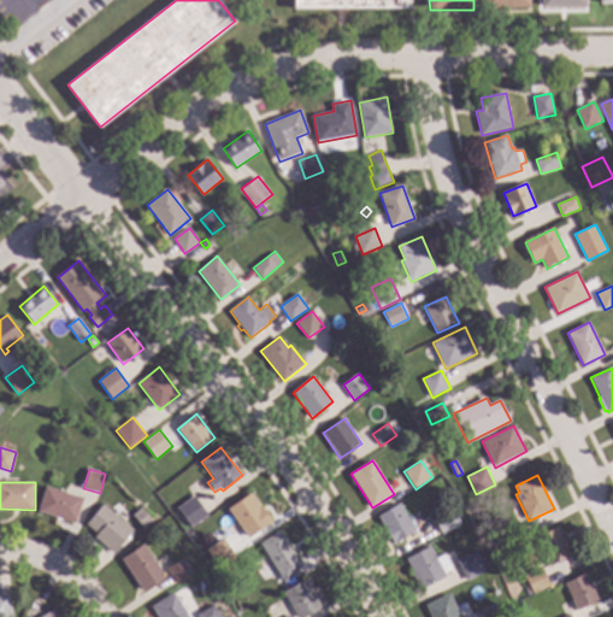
[(84,498),(76,523),(39,512),(46,487),(84,498)]
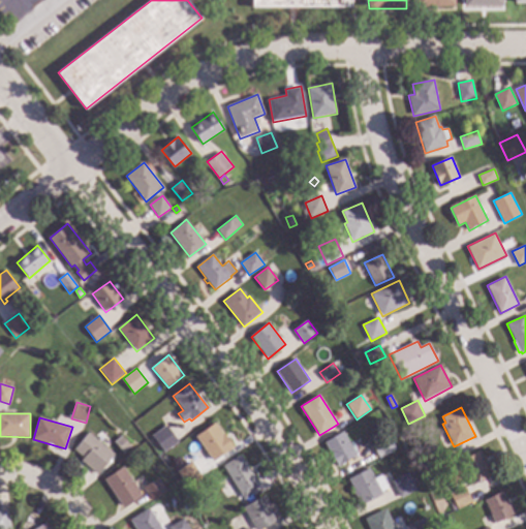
[(233,447),(214,462),(196,436),(215,423),(233,447)]
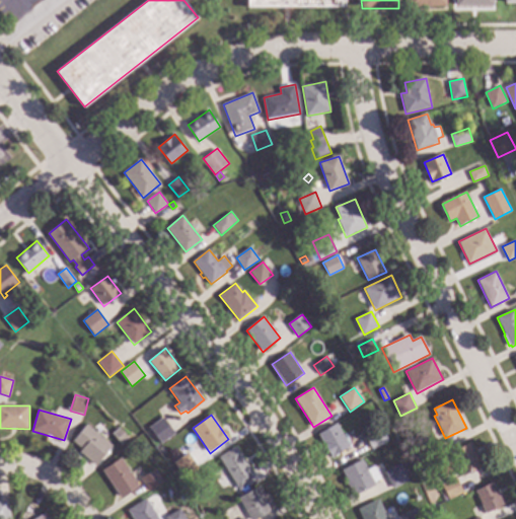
[(176,433),(162,444),(150,428),(164,417),(176,433)]
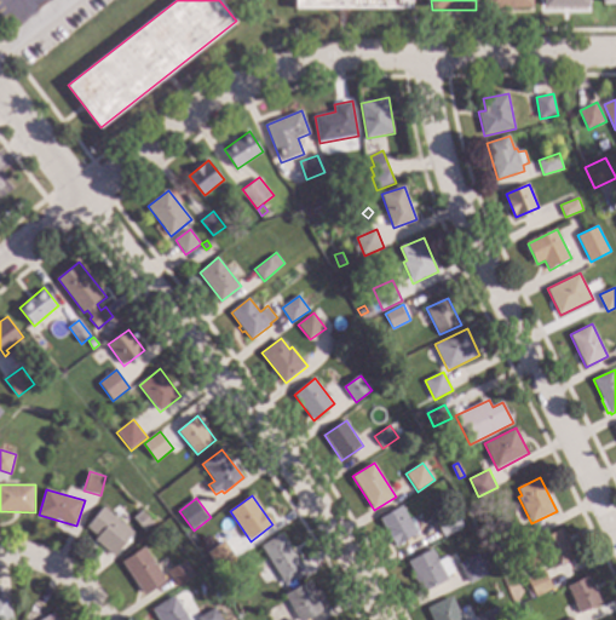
[(134,532),(114,557),(95,540),(98,537),(87,527),(104,506),(134,532)]
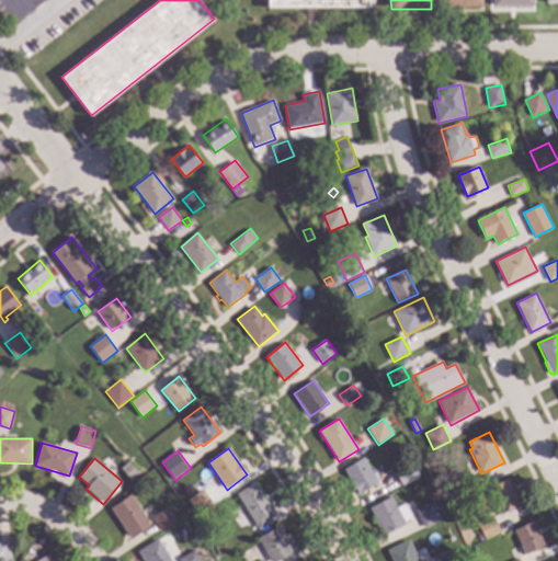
[(378,482),(377,483),(379,487),(369,492),(368,489),(361,493),(362,495),(361,496),(344,469),(364,458),(378,482)]
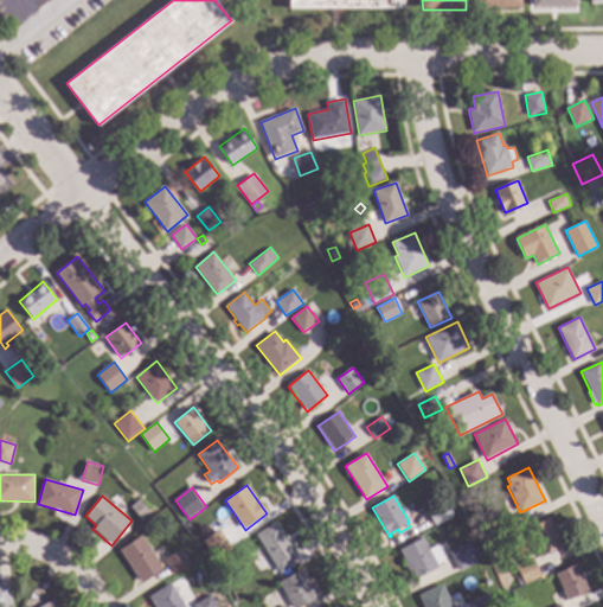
[(455,517),(436,526),(427,506),(446,497),(455,517)]
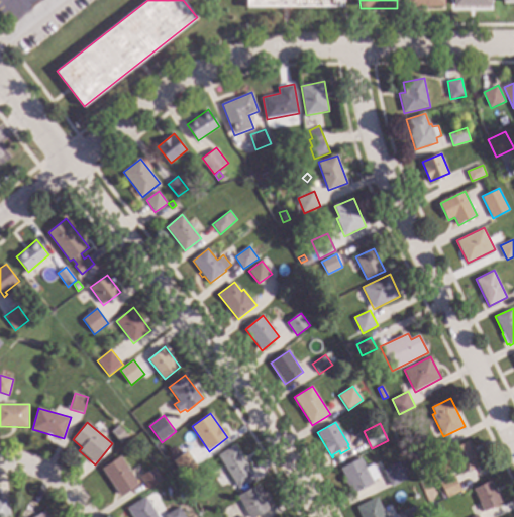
[(128,436),(120,442),(112,432),(119,426),(128,436)]
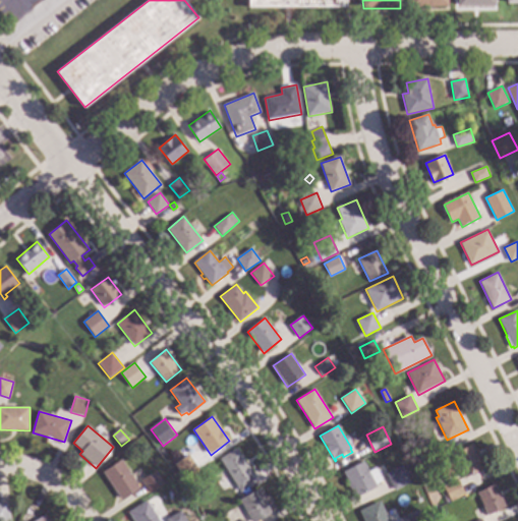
[(448,452),(433,459),(427,449),(443,442),(448,452)]
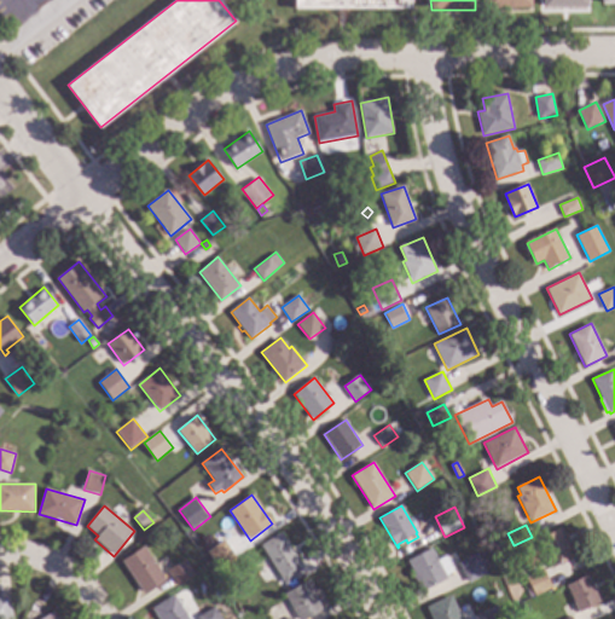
[(564,536),(568,534),(576,554),(574,555),(574,556),(550,567),(547,561),(531,570),(522,551),(539,544),(538,541),(562,530),(564,536)]
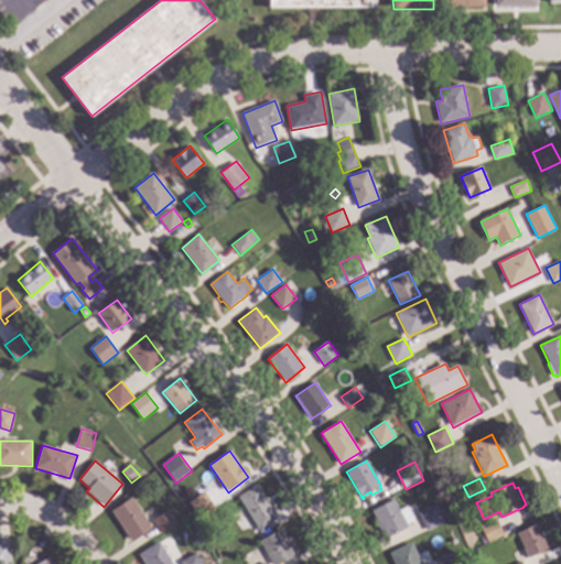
[(280,521),(261,532),(238,497),(257,485),(280,521)]
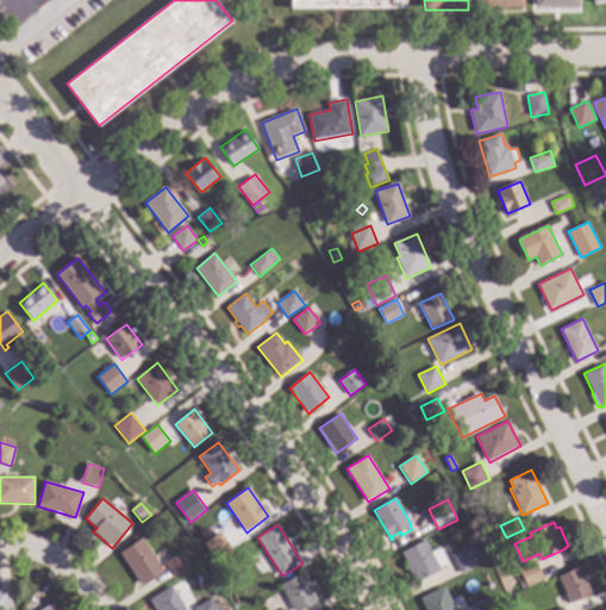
[(233,549),(217,561),(205,545),(222,533),(233,549)]
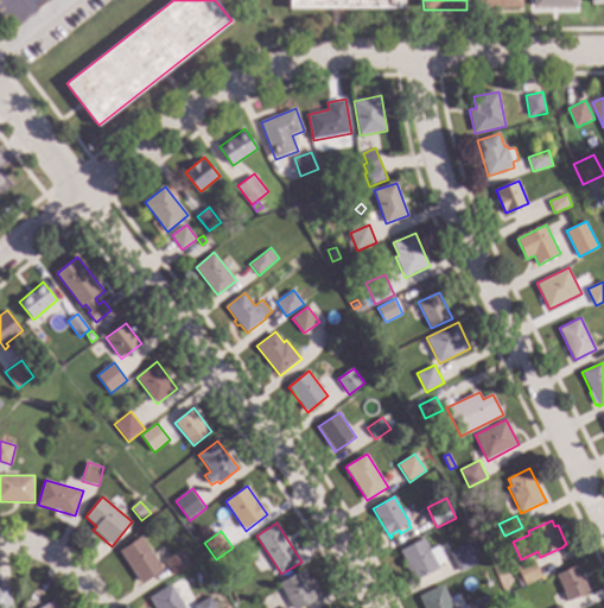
[(164,569),(141,584),(120,551),(141,536),(164,569)]
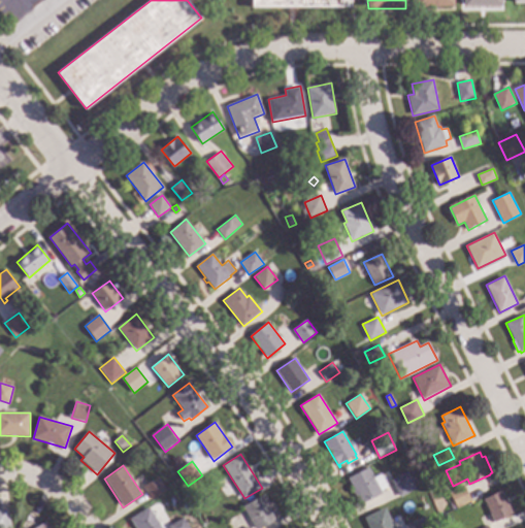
[(374,477),(382,473),(388,487),(381,490),(383,493),(360,504),(354,491),(355,491),(349,479),(369,467),(374,477)]
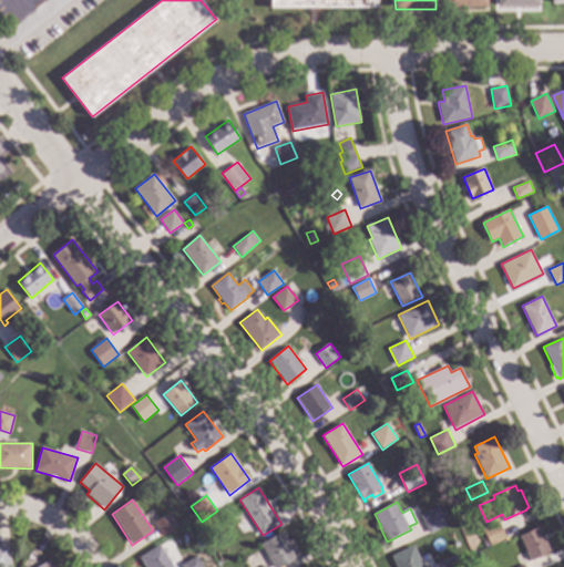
[(448,525),(430,534),(421,516),(439,507),(448,525)]
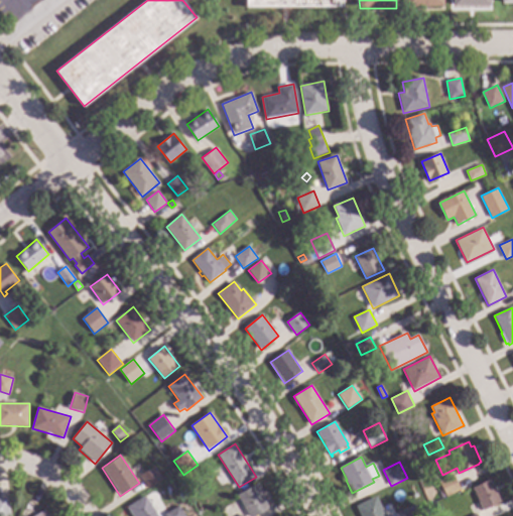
[(162,479),(148,489),(140,477),(154,467),(162,479)]
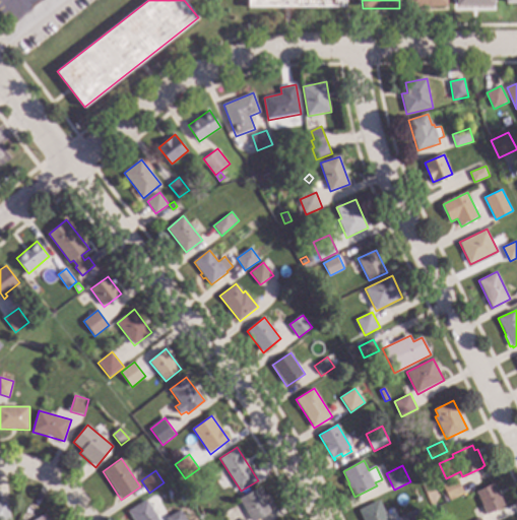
[(224,481),(219,484),(215,476),(220,474),(224,481)]
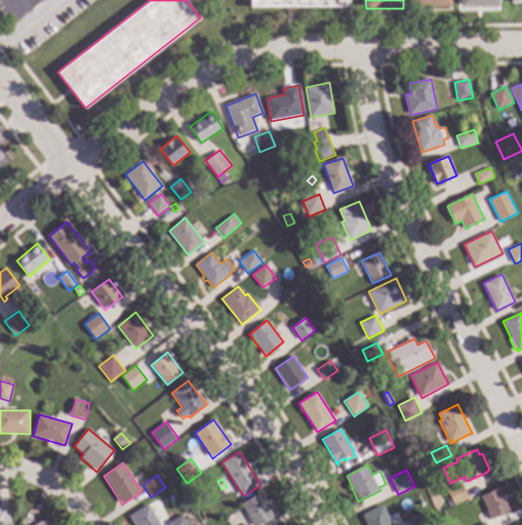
[(469,498),(454,506),(451,499),(449,500),(445,493),(448,492),(447,490),(463,483),(469,498)]
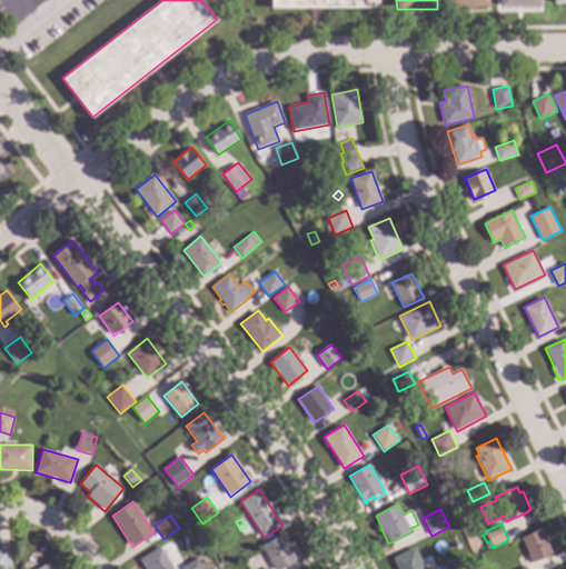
[(553,553),(533,562),(522,538),(542,529),(553,553)]
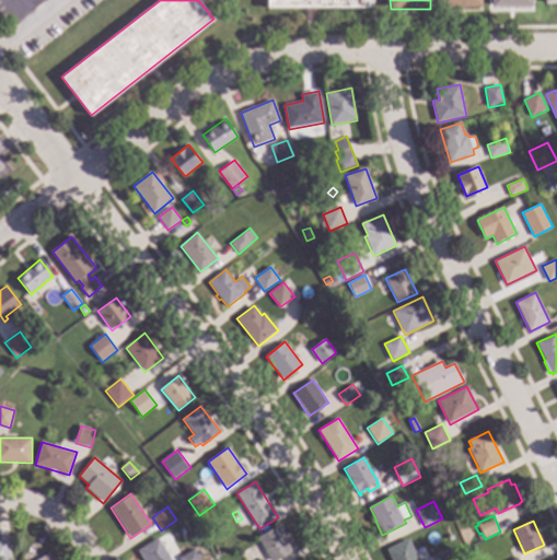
[(296,550),(278,559),(270,559),(257,537),(281,524),(296,550)]
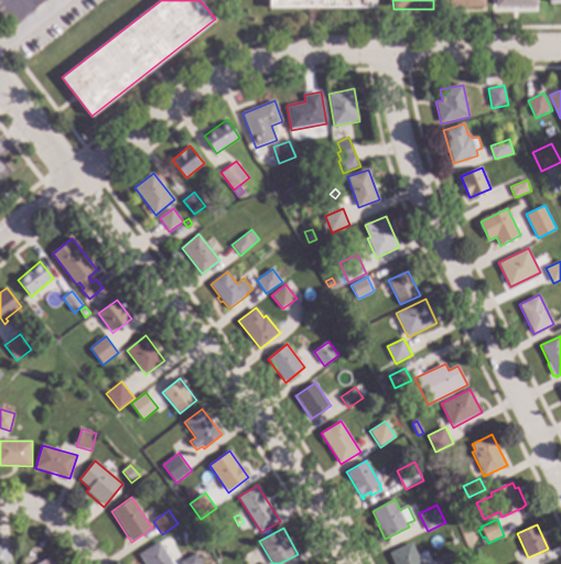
[(173,563),(144,563),(139,554),(160,542),(173,563)]
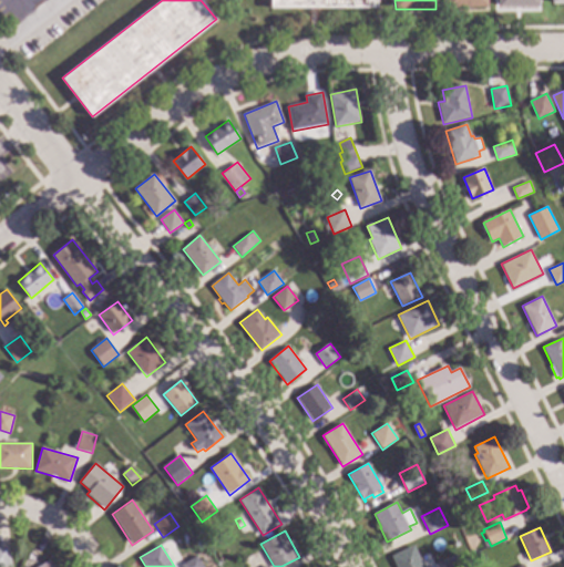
[(12,566),(0,566),(0,547),(9,546),(12,566)]
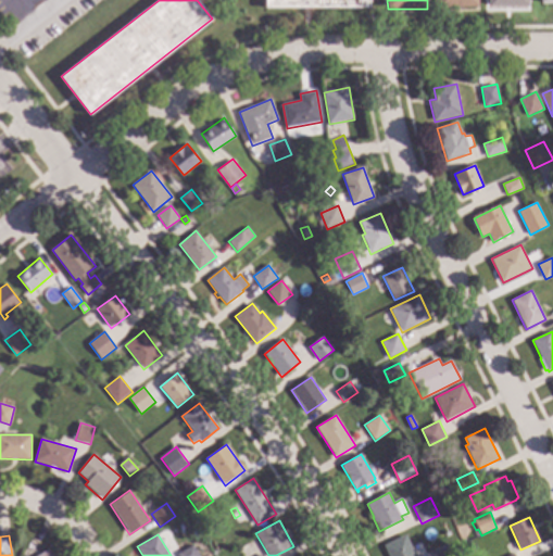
[(416,555),(389,555),(385,545),(406,535),(416,555)]
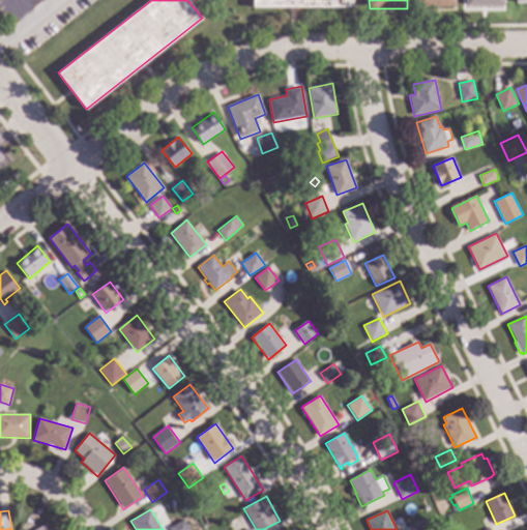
[(433,529),(415,529),(413,525),(429,519),(433,529)]
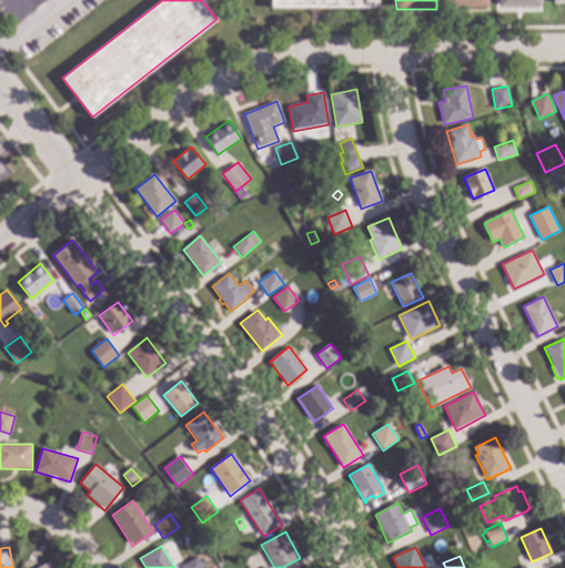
[(203,567),(182,567),(198,557),(203,567)]
